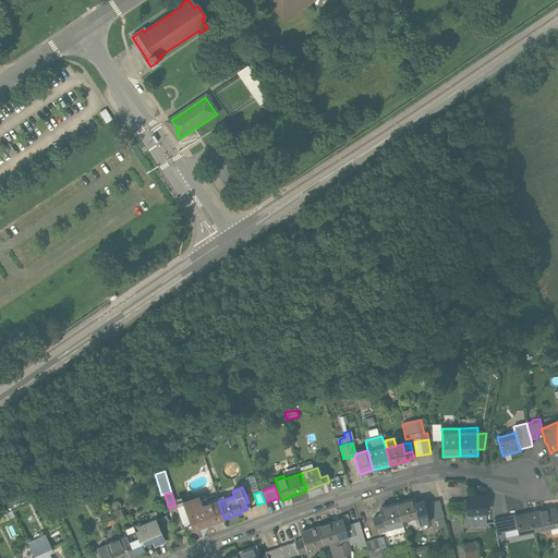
[(193,530),(225,519),(218,501),(216,496),(201,500),(198,495),(182,500),(193,530)]
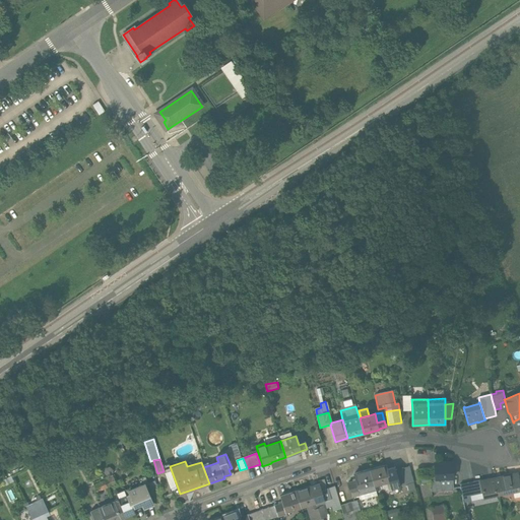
[(452,462),(435,463),(435,470),(418,471),(419,482),(431,481),(431,488),(434,486),(434,491),(453,490),(453,489),(452,478),(453,478),(452,462)]
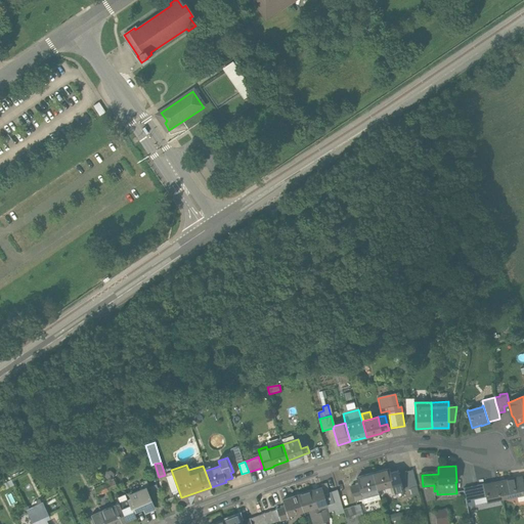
[(181,497),(171,470),(166,472),(175,499),(181,497)]
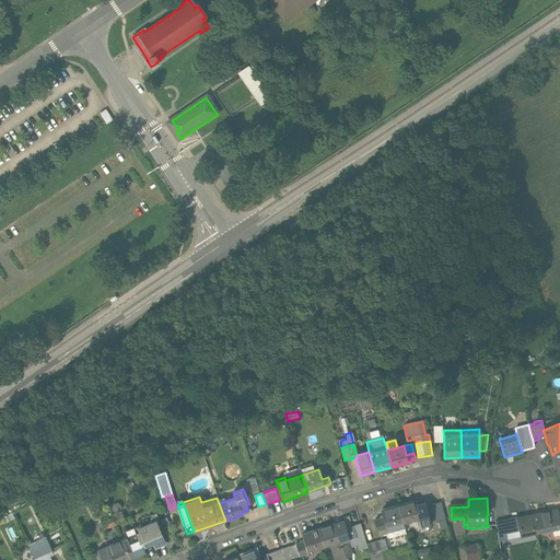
[(417,505),(416,502),(398,506),(404,523),(420,520),(421,526),(431,524),(427,506),(426,503),(417,505)]
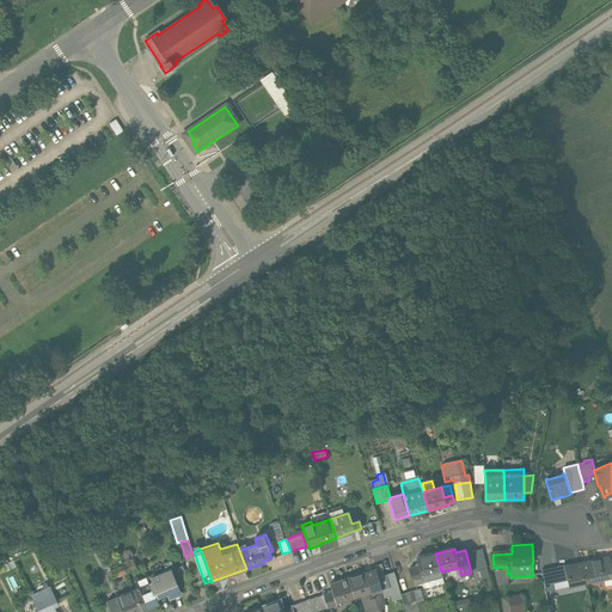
[(466,554),(471,573),(485,568),(482,550),(466,554)]
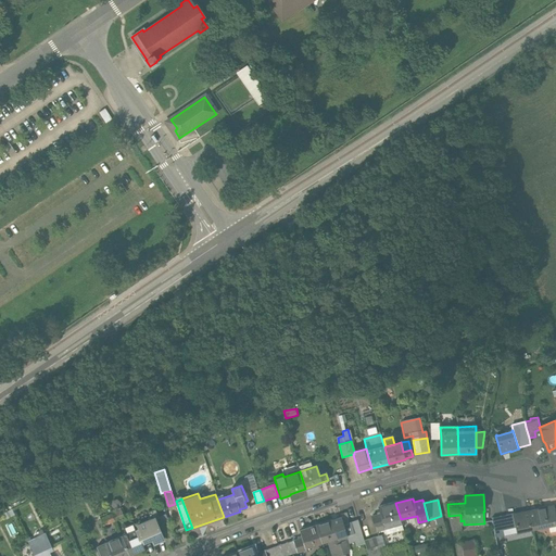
[(404,533),(401,519),(395,503),(379,507),(382,517),(374,519),(378,534),(383,533),(386,539),(404,533)]
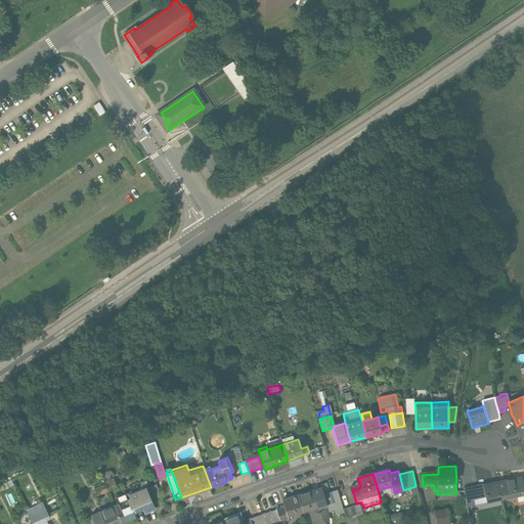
[(519,478),(498,482),(501,499),(516,496),(517,496),(523,494),(523,485),(523,480),(520,480),(519,478)]
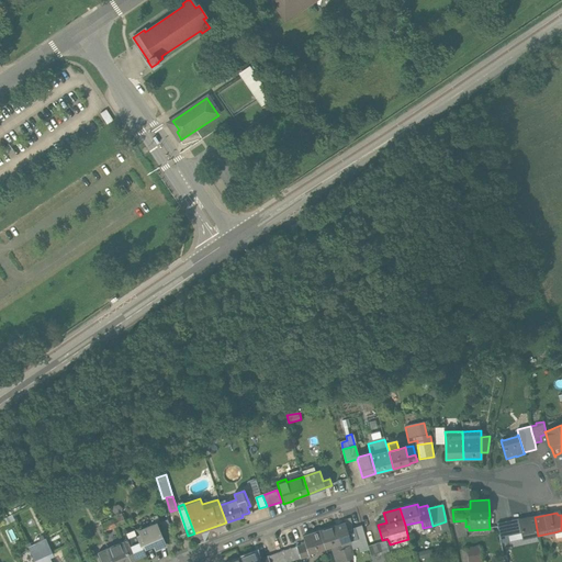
[(150,518),(153,525),(156,523),(157,524),(160,523),(157,515),(150,518)]
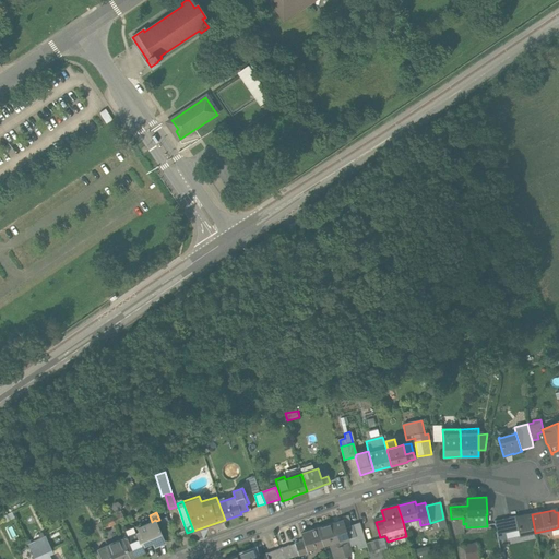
[(121,513),(113,516),(116,524),(125,521),(121,513)]
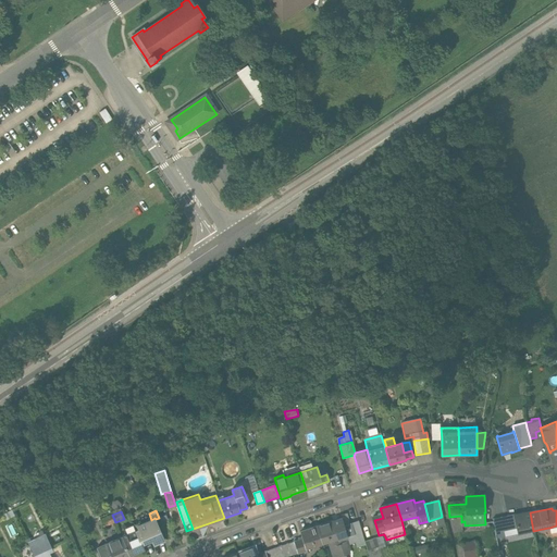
[(530,512),(514,517),(516,528),(517,534),(519,534),(533,531),(530,512)]
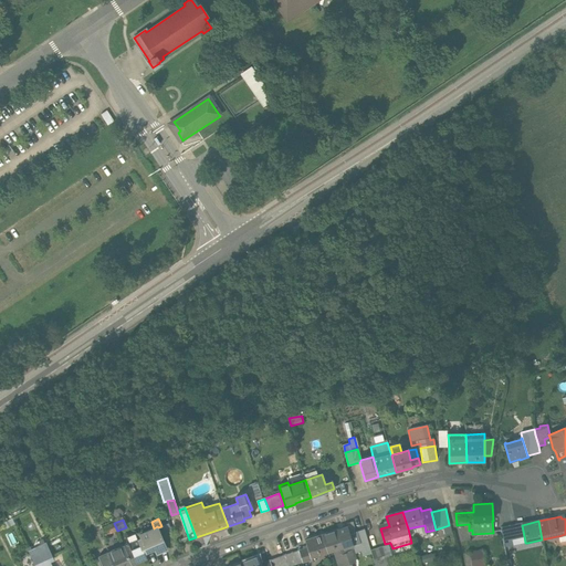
[(117,531),(114,523),(103,528),(106,536),(117,531)]
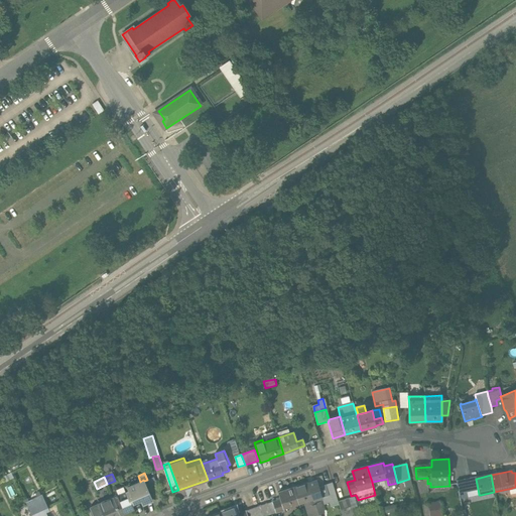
[(478,489),(476,479),(476,478),(464,480),(467,492),(478,489)]
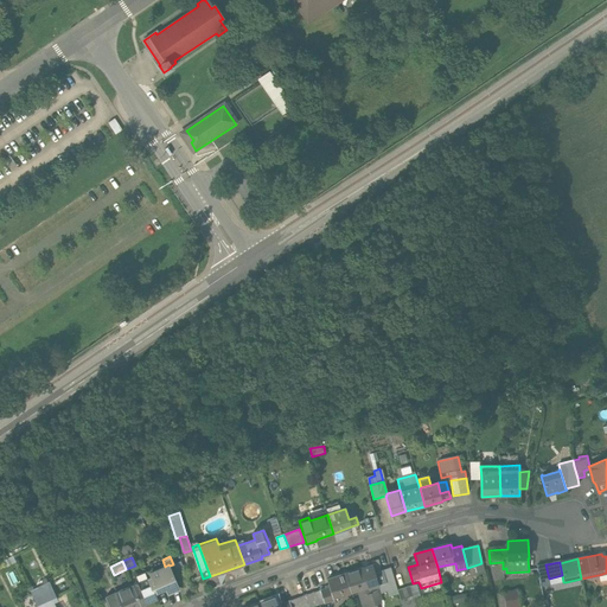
[(148,579),(154,592),(165,587),(168,594),(179,589),(170,566),(168,564),(165,567),(149,573),(152,577),(148,579)]
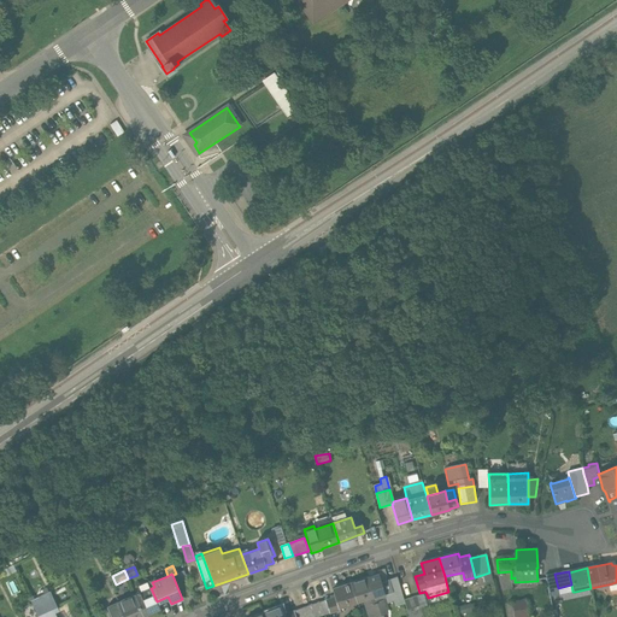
[(351,583),(357,603),(366,600),(369,606),(366,607),(369,616),(378,616),(388,615),(385,601),(378,604),(376,598),(386,595),(387,592),(391,591),(387,580),(382,581),(380,575),(351,583)]
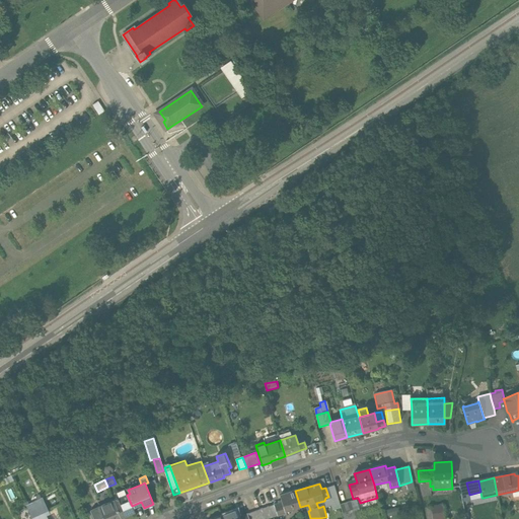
[(325,488),(328,497),(325,498),(324,501),(326,508),(332,506),(334,511),(342,508),(341,503),(335,485),(325,488)]
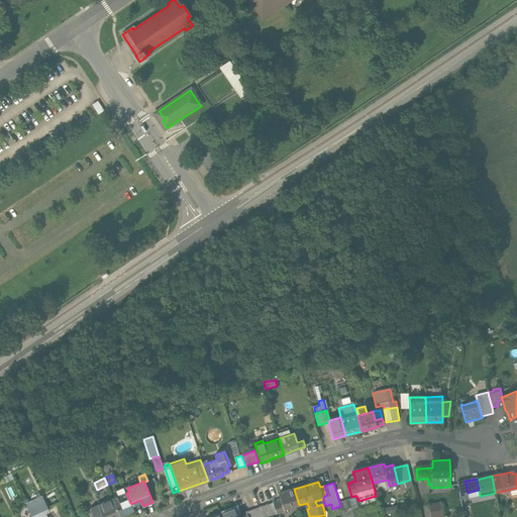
[(156,499),(161,497),(158,486),(151,488),(156,499)]
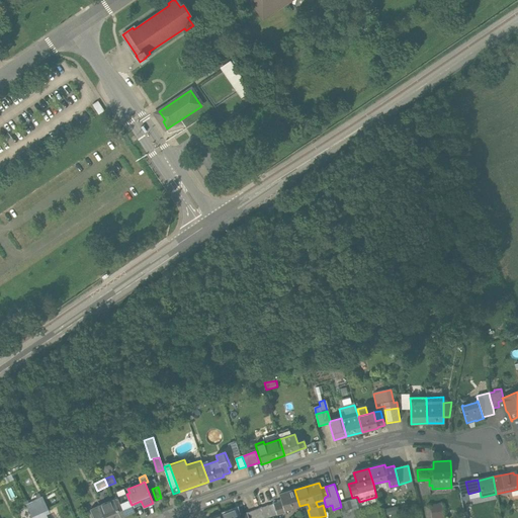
[(294,490),(279,495),(281,502),(274,504),(277,515),(286,512),(285,511),(299,506),(294,490)]
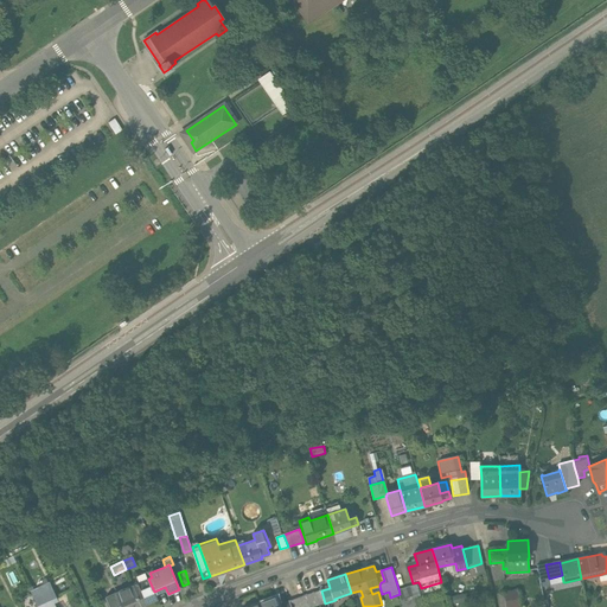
[(133,586),(141,606),(158,599),(154,592),(148,579),(133,586)]
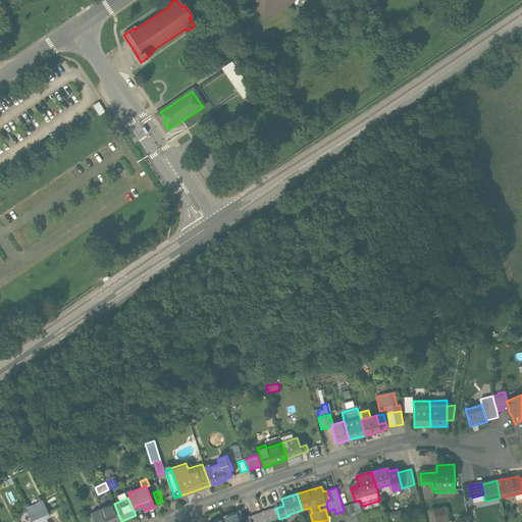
[(360,501),(343,506),(344,511),(347,521),(360,521),(359,515),(364,513),(362,506),(360,501)]
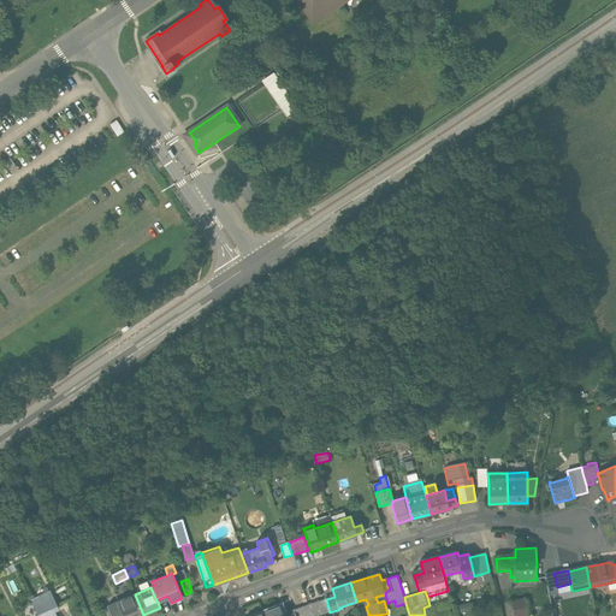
[(58,609),(49,592),(48,593),(45,594),(31,603),(37,615),(53,615),(52,611),(58,609)]
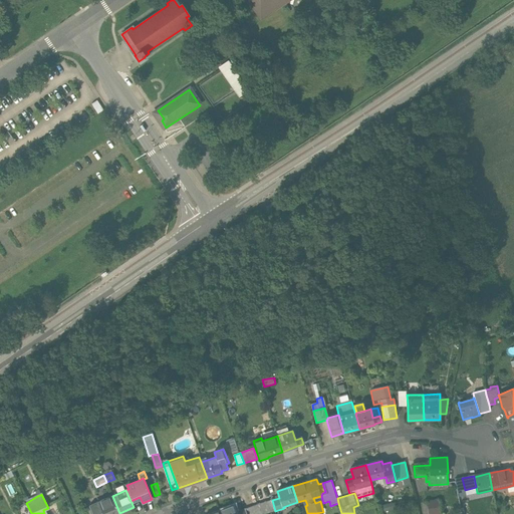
[(112,496),(89,506),(92,513),(97,513),(102,512),(102,513),(115,513),(119,513),(112,496)]
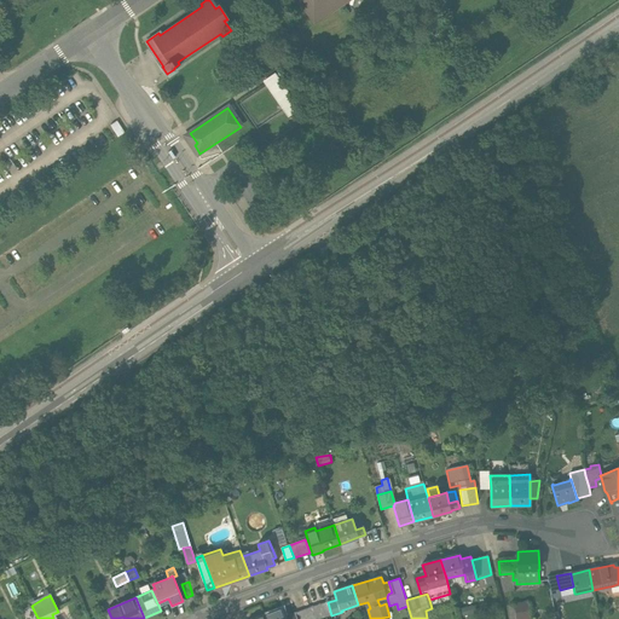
[(320,618),(331,615),(328,602),(311,608),(314,618),(320,618)]
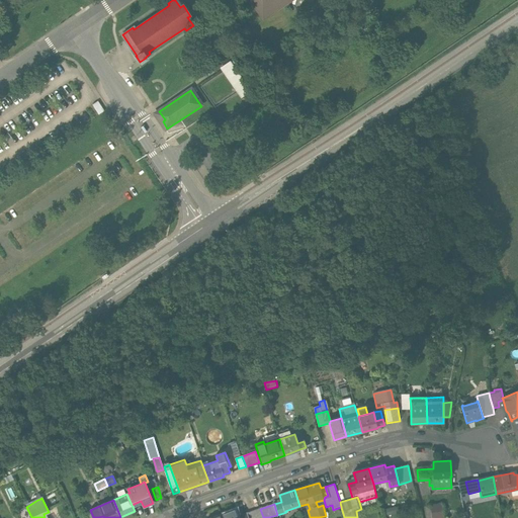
[(395,506),(384,508),(386,515),(397,512),(395,506)]
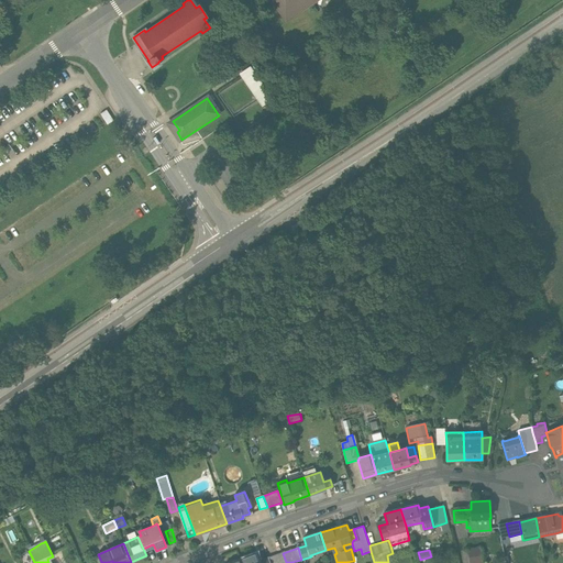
[(481,550),(468,551),(470,562),(475,562),(482,562),(481,550)]
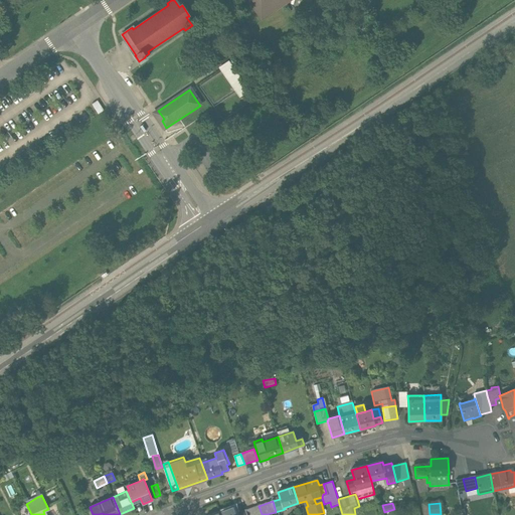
[(262,514),(259,506),(245,510),(246,514),(262,514)]
